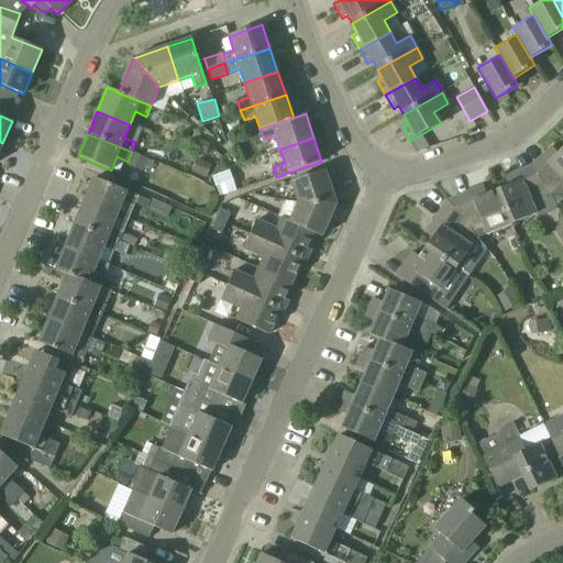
[(534,172),(551,196),(556,205),(562,198),(562,147),(558,153),(551,146),(540,157),(545,162),(534,172)]
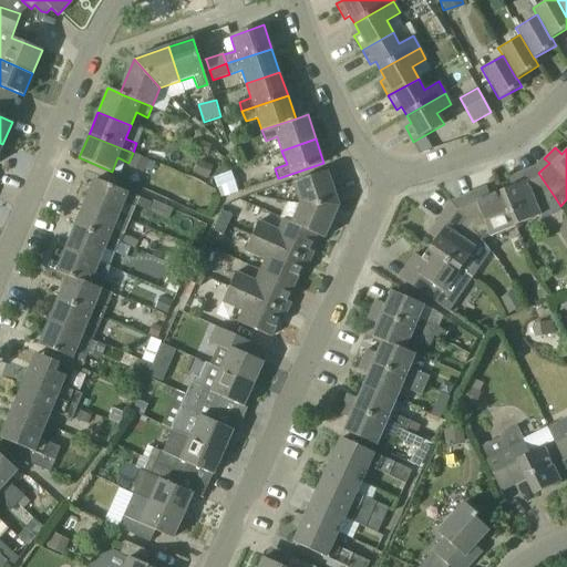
[(129,163),(126,167),(143,174),(148,160),(133,153),(129,163)]
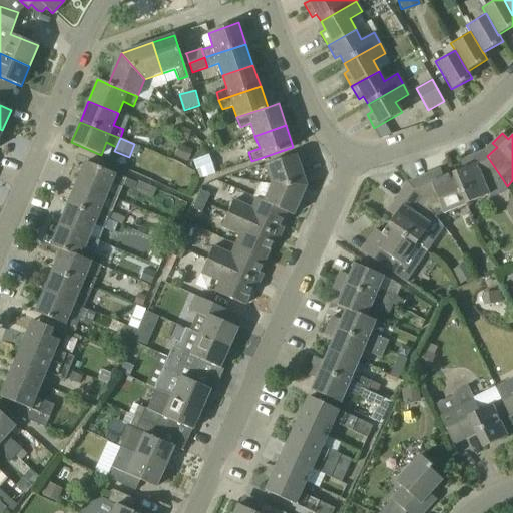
[(179,145),(174,158),(188,163),(192,150),(179,145)]
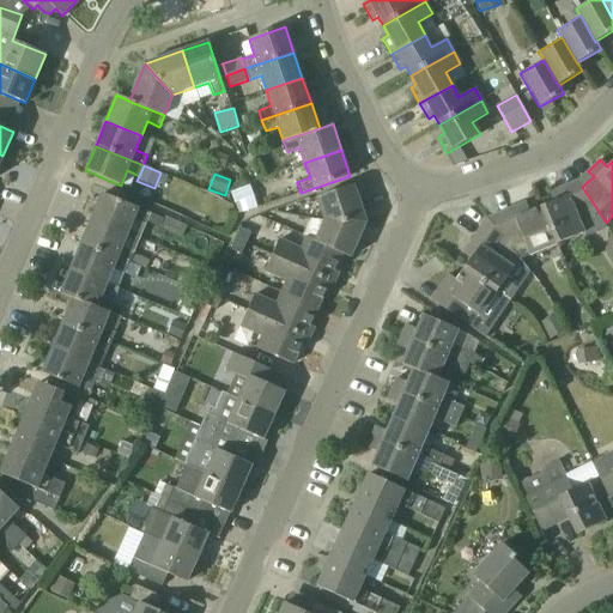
[(250,186),(232,193),(240,214),(259,207),(250,186)]
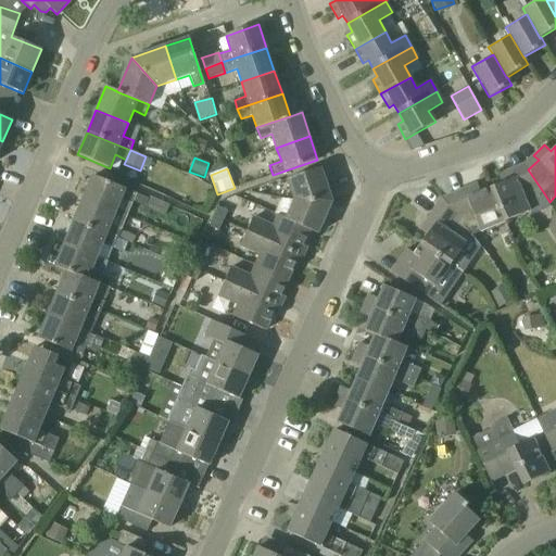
[(295,200),(332,202),(320,168),(288,179),(295,200)]
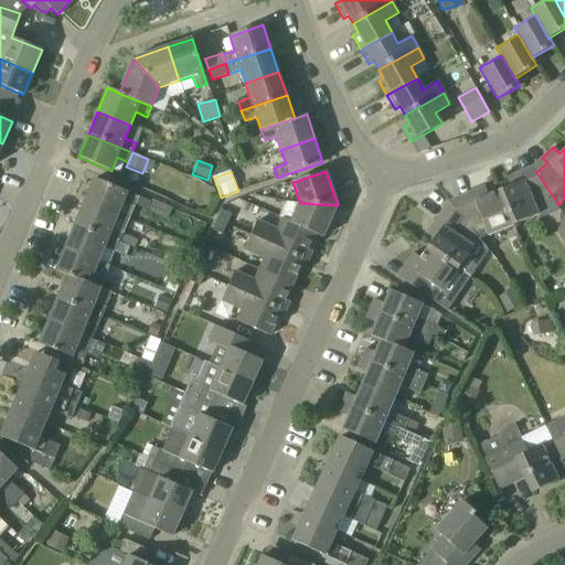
[(510,187),(499,191),(513,225),(539,215),(534,204),(553,196),(536,172),(523,178),(521,172),(507,178),(510,187)]
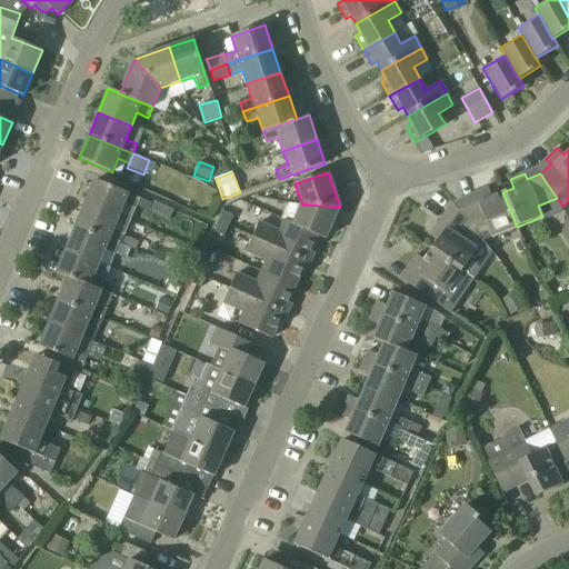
[(130,221),(136,208),(140,198),(96,180),(86,202),(130,221)]
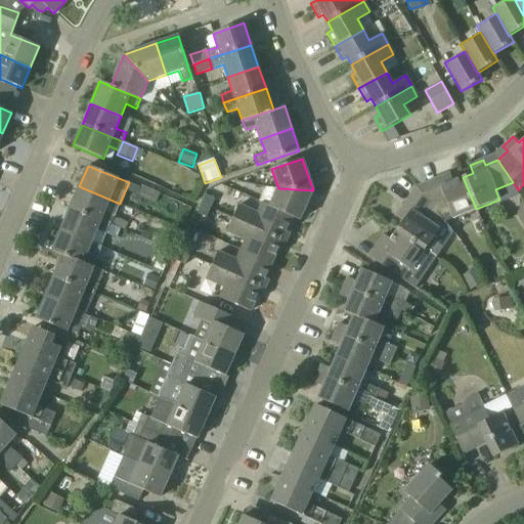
[(444,222),(476,209),(463,177),(452,181),(449,173),(436,178),(438,184),(420,191),(444,222)]
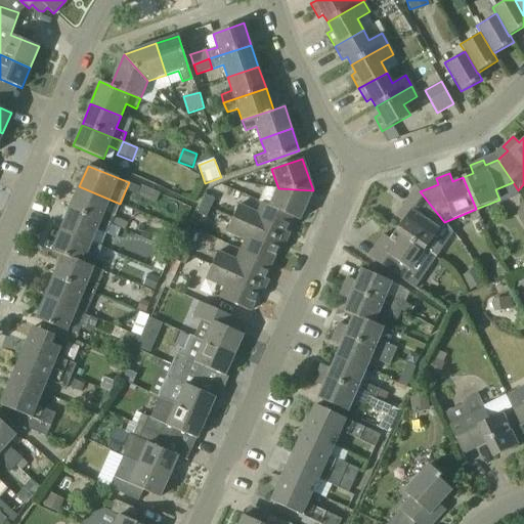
[(120,204),(79,186),(70,208),(111,225),(120,204)]
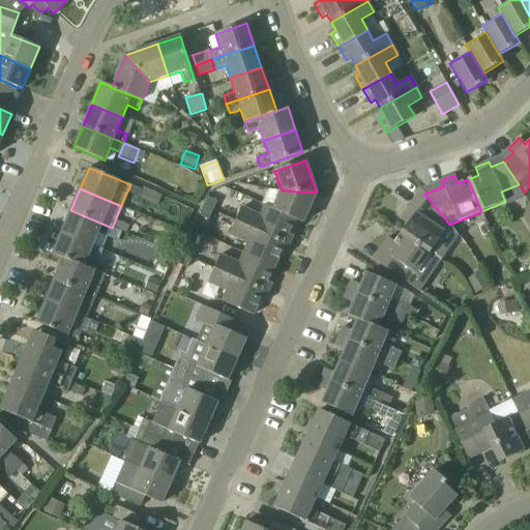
[(142,188),(139,198),(157,205),(162,196),(142,188)]
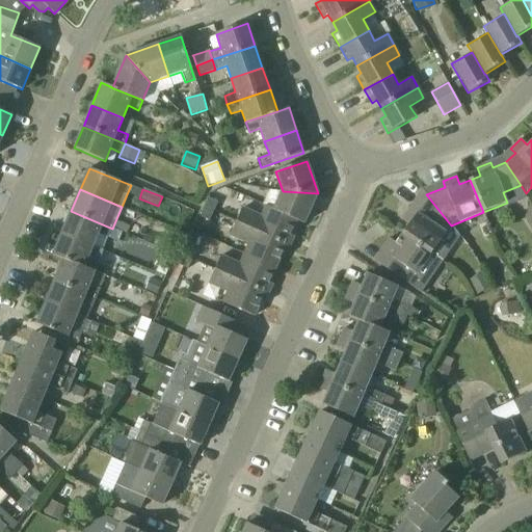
[(297,220),(303,223),(318,193),(283,191),(274,210),(297,220)]
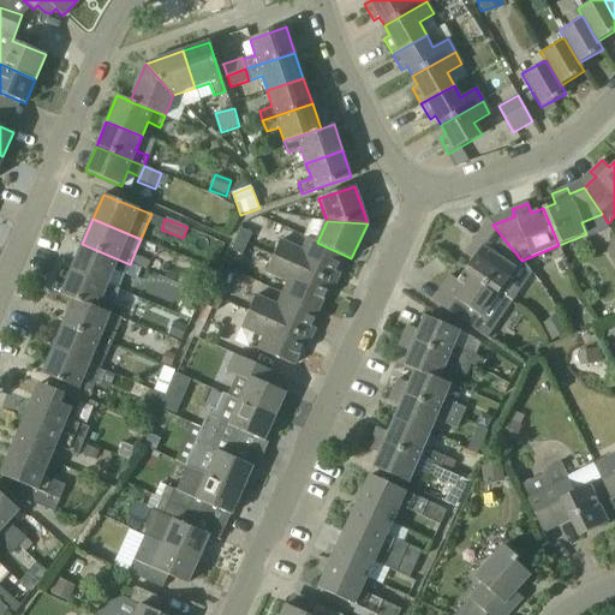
[(472,260),(465,270),(499,293),(521,261),(493,225),(479,245),(473,240),(465,254),(472,260)]
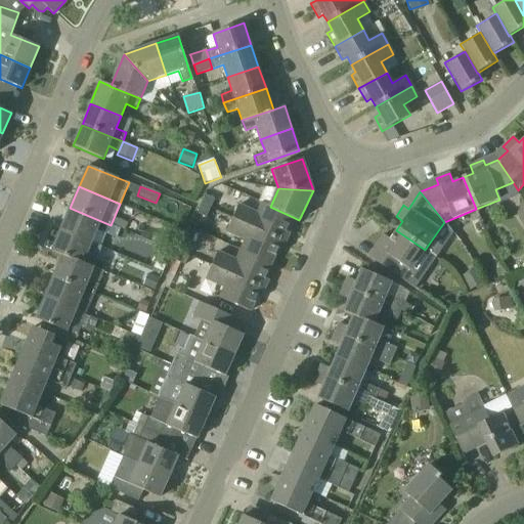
[(206,194),(202,205),(211,209),(215,199),(206,194)]
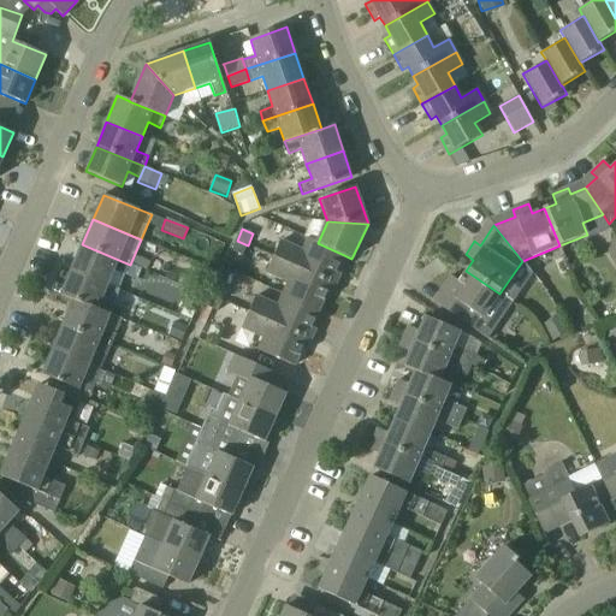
[(331,283),(344,255),(318,243),(308,238),(303,250),(280,241),(273,258),(331,283)]
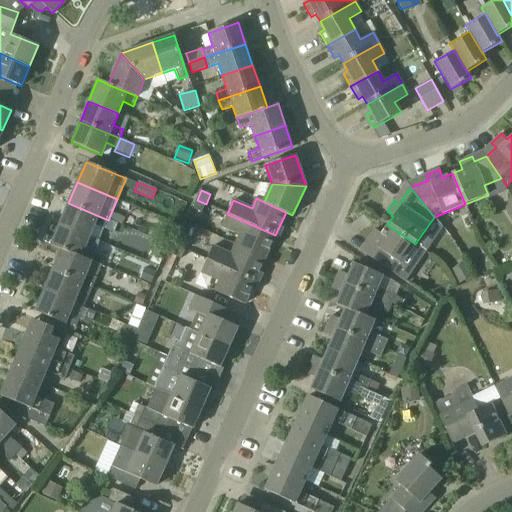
[(202,213),(206,204),(197,200),(193,209),(202,213)]
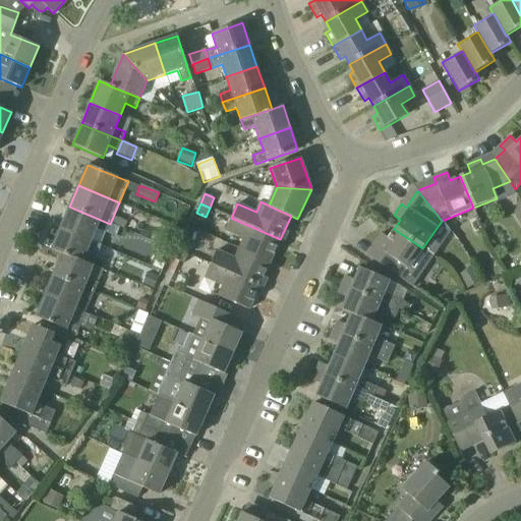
[(61,228),(91,241),(97,228),(107,232),(110,224),(69,207),(61,228)]
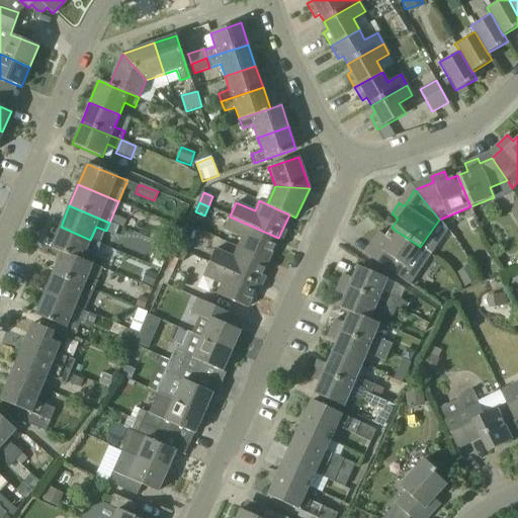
[(278,238),(230,217),(225,229),(243,237),(238,248),(268,261),(278,238)]
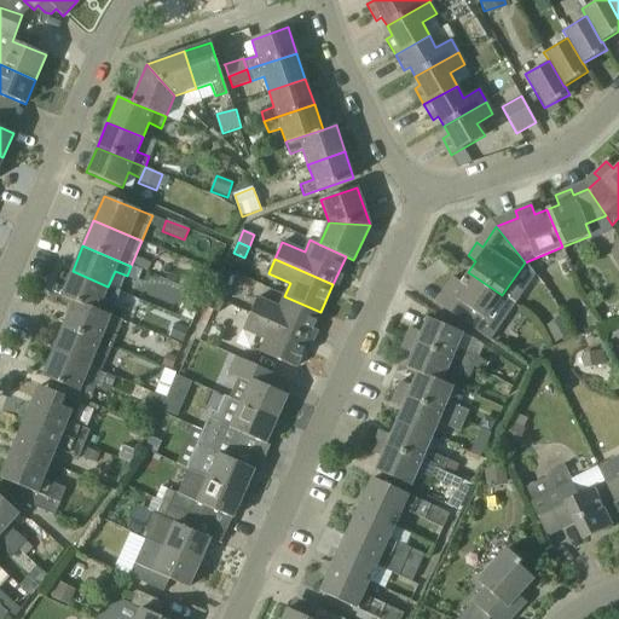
[(108,287),(73,271),(62,296),(74,302),(74,301),(110,316),(115,305),(103,300),(108,287)]
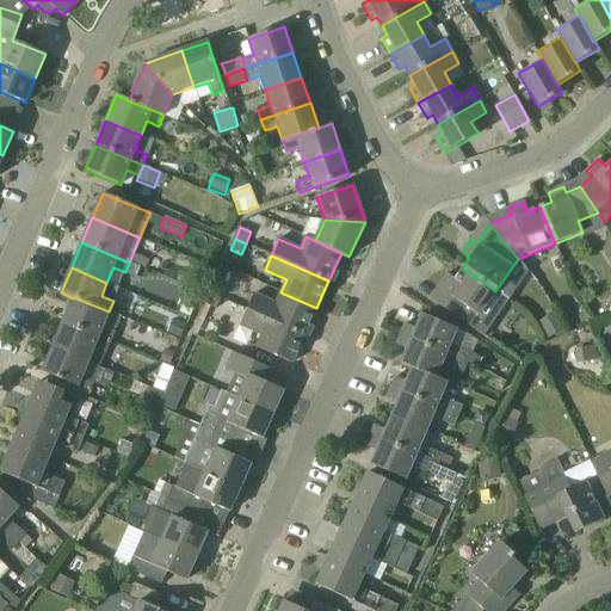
[(430,300),(483,337),(507,302),(494,294),(495,291),(462,269),(455,279),(446,273),(437,288),(443,291),(436,302),(430,298),(430,300)]
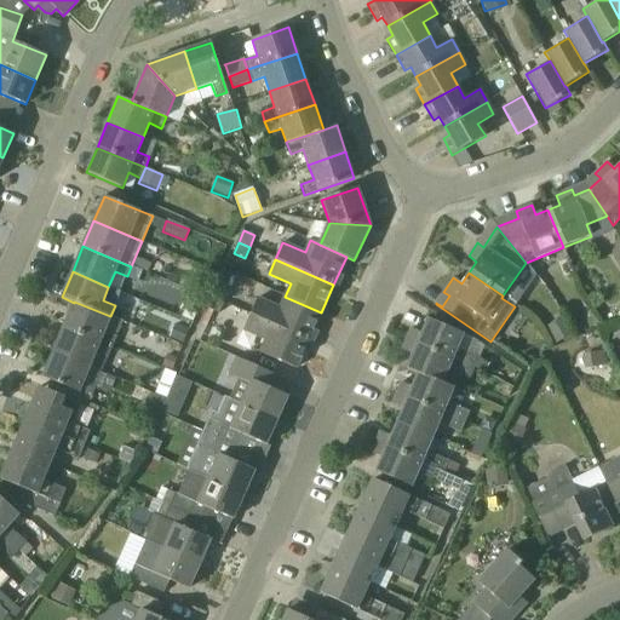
[(213,298),(224,303),(229,292),(218,286),(213,298)]
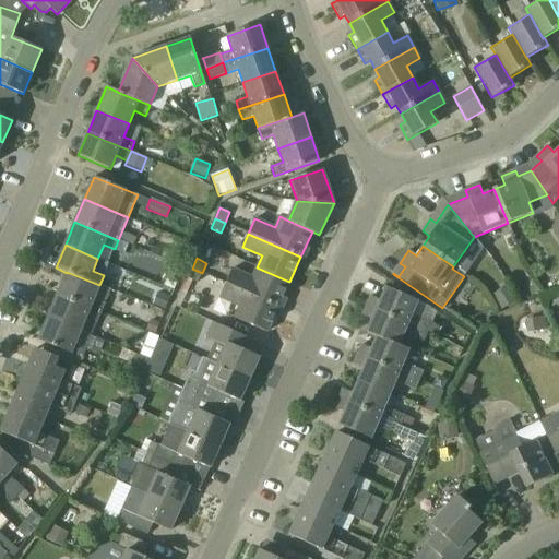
[(289,282),(257,268),(252,277),(233,269),(226,284),(278,307),(289,282)]
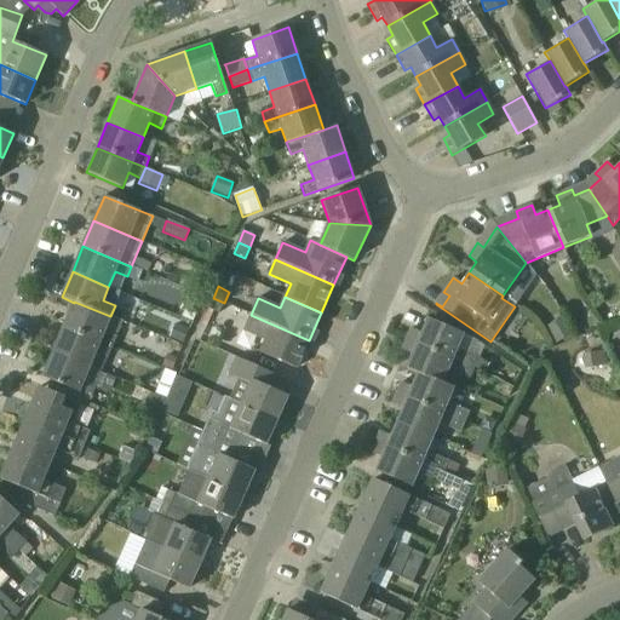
[(219,314),(224,303),(213,298),(208,309),(219,314)]
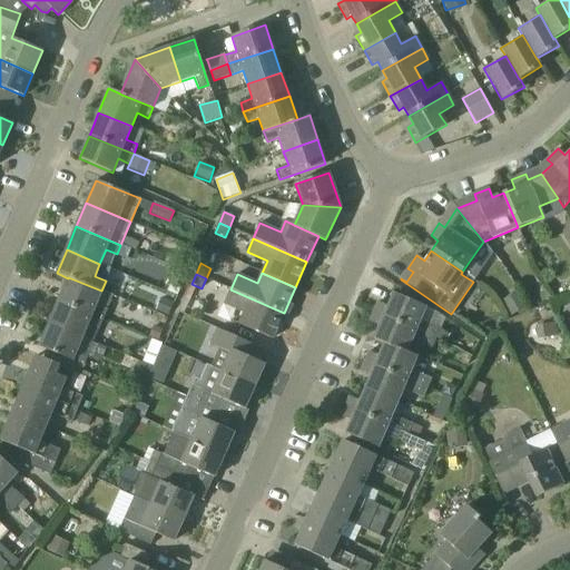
[(59,301),(104,320),(108,308),(112,295),(101,291),(68,277),(68,278),(59,301)]
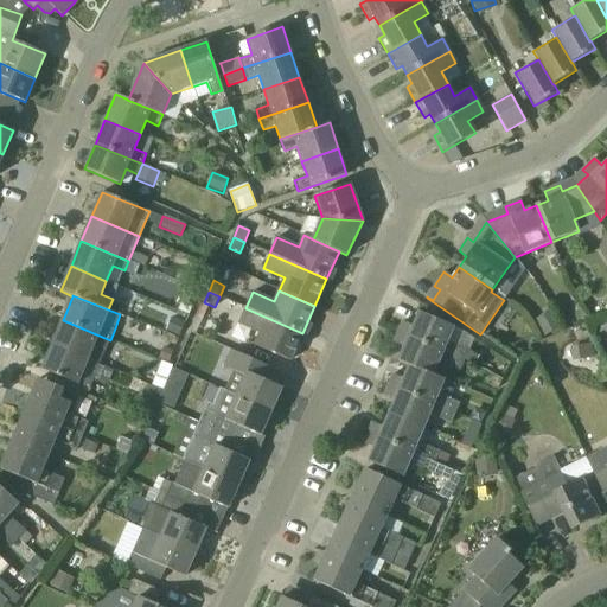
[(246,308),(238,323),(237,321),(231,334),(289,360),(302,333),(246,308)]
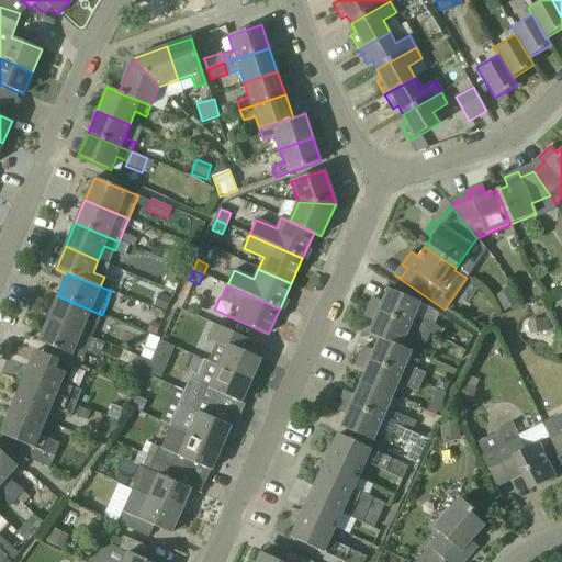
[(510,289),(496,296),(504,312),(519,304),(510,289)]
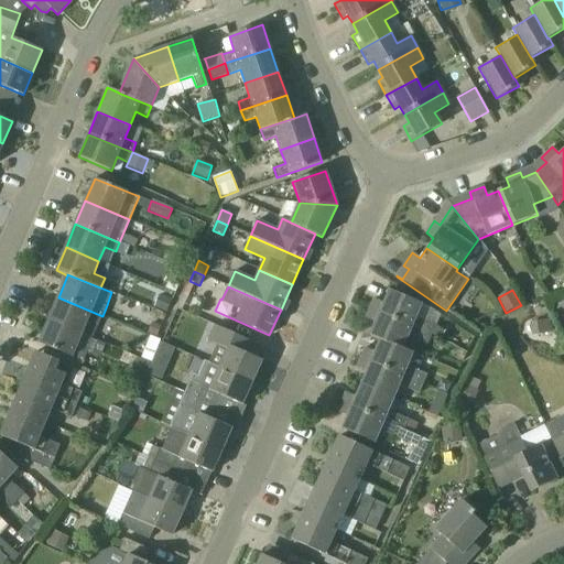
[(370,308),(432,335),(436,325),(415,317),(421,303),(390,291),(383,304),(373,300),(370,308)]
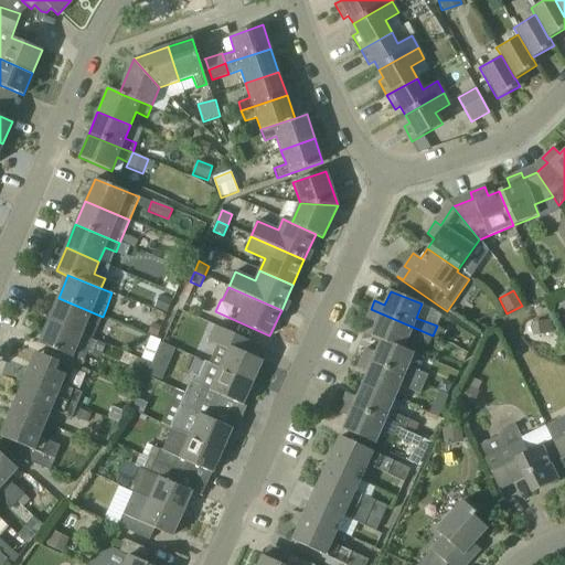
[(103,317),(59,298),(49,321),(82,334),(87,321),(98,326),(103,317)]
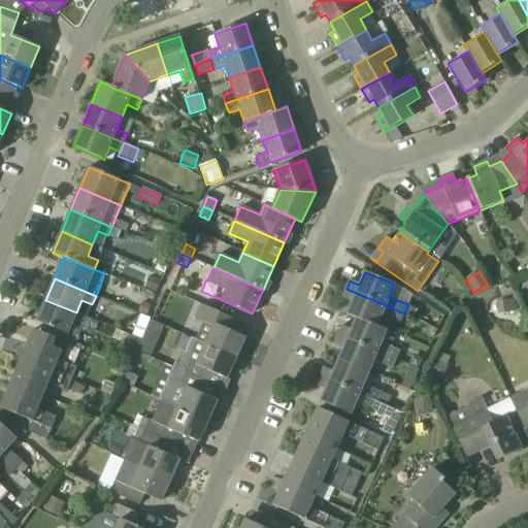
[(347,315),(356,319),(386,331),(387,330),(376,326),(382,315),(400,323),(404,314),(347,289),(342,298),(352,302),(347,315)]
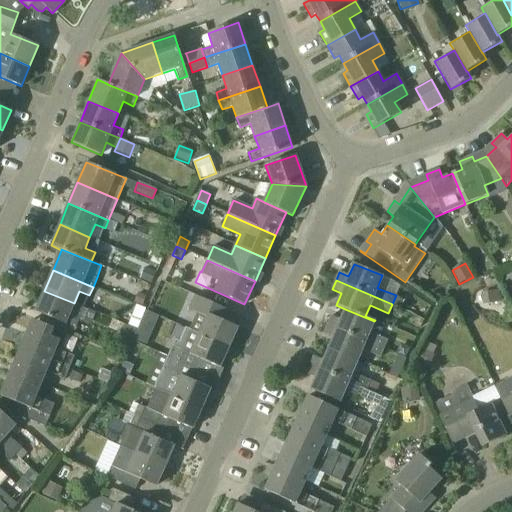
[(74,303),(44,291),(35,312),(75,328),(79,319),(69,315),(74,303)]
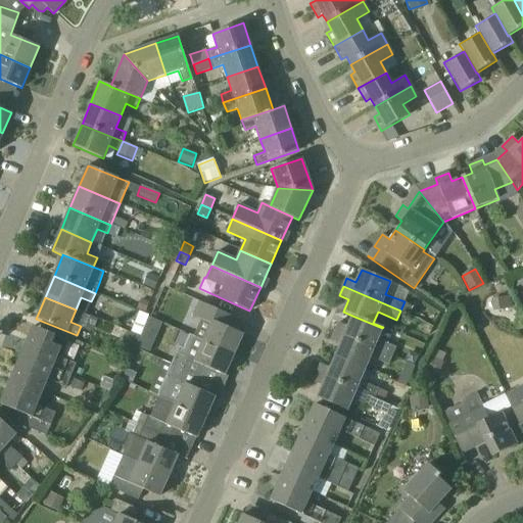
[(200,320),(193,336),(233,354),(243,334),(229,328),(234,317),(199,301),(193,317),(200,320)]
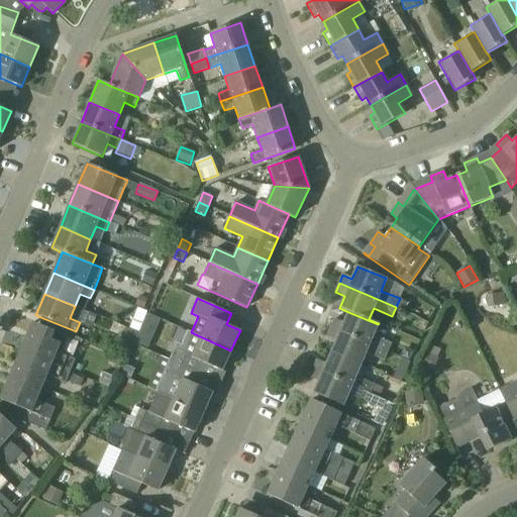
[(330,328),(388,352),(392,343),(373,335),(378,324),(348,312),(343,323),(334,319),(330,328)]
